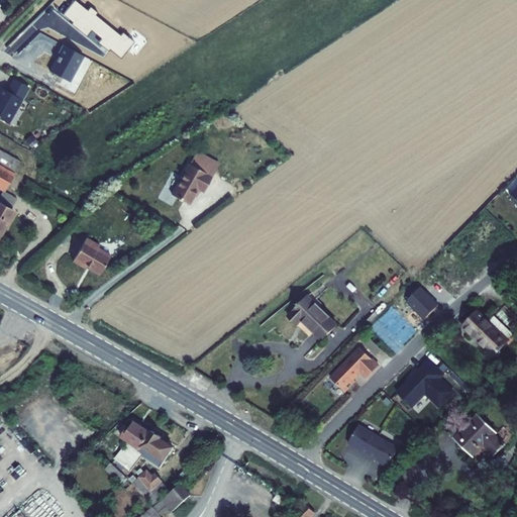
[(76,0),(64,15),(73,23),(72,24),(87,37),(92,31),(102,39),(100,41),(111,50),(121,60),(135,42),(123,32),(121,35),(97,15),(99,13),(91,7),(88,11),(76,0)]
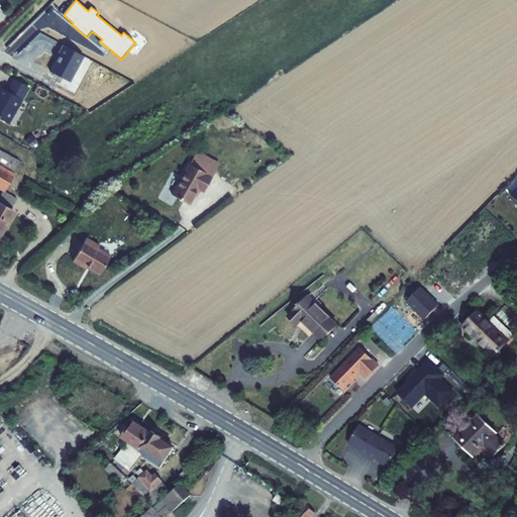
[(109,53),(111,50),(100,41),(99,43),(109,53)]
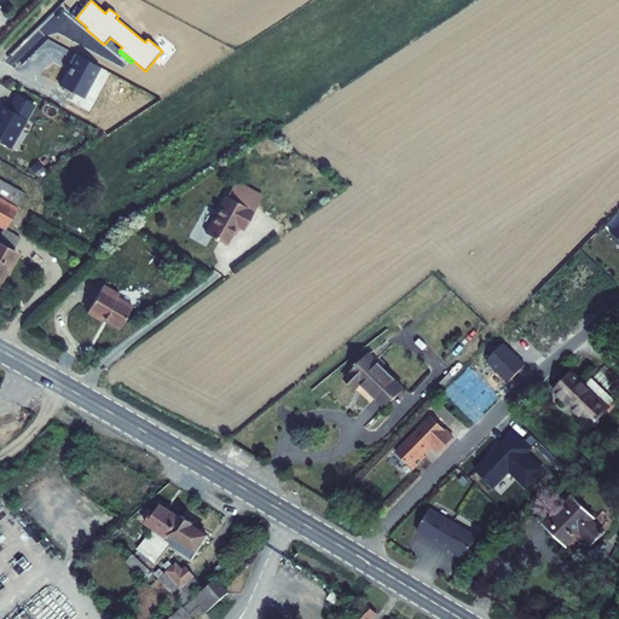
[(100,68),(75,55),(69,67),(70,68),(61,86),(85,98),(100,68)]
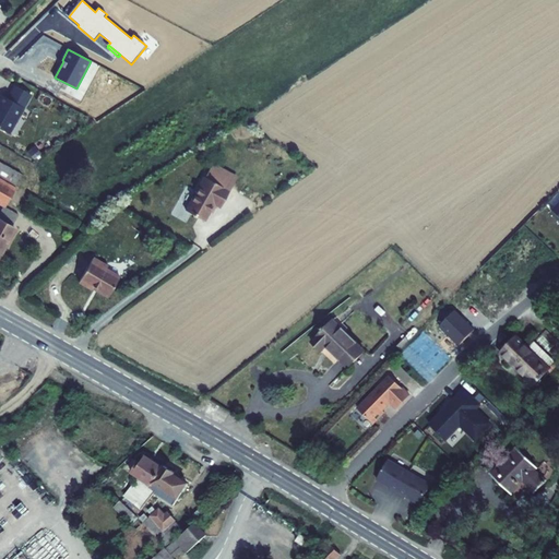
[(32,94),(11,83),(3,96),(0,93),(0,126),(10,131),(32,94)]
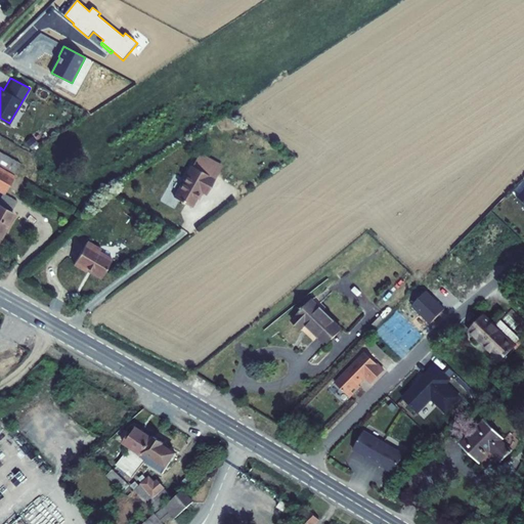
[(0,150),(0,170),(13,178),(22,164),(0,150)]
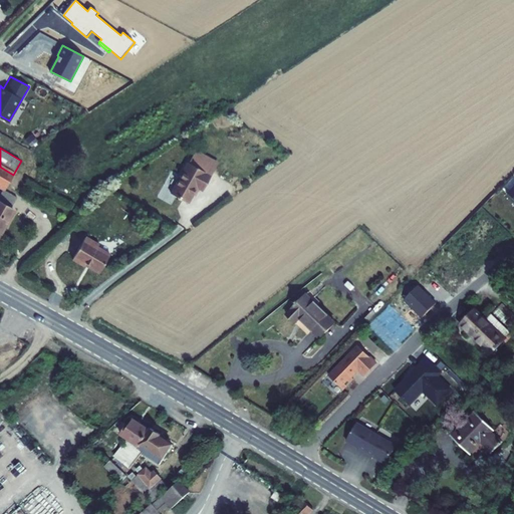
[(197,187),(202,190),(211,175),(188,162),(171,193),(188,202),(197,187)]
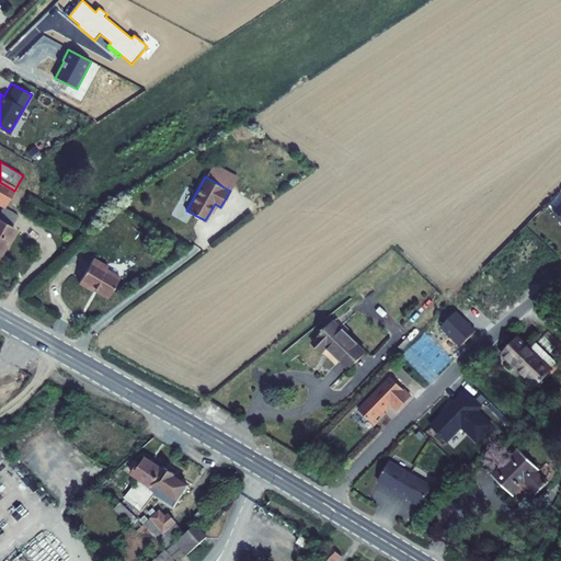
[(0,182),(0,202),(6,205),(8,201),(13,192),(14,191),(0,182)]
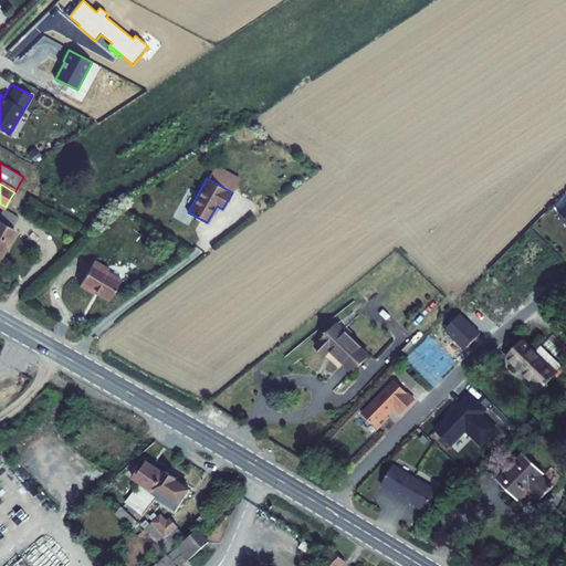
[(27,201),(13,194),(8,202),(21,210),(27,201)]
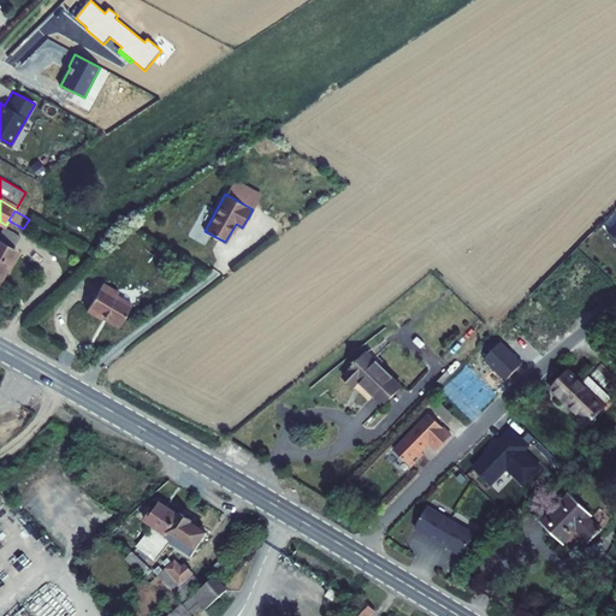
[(4,226),(0,232),(0,241),(15,249),(22,236),(4,226)]
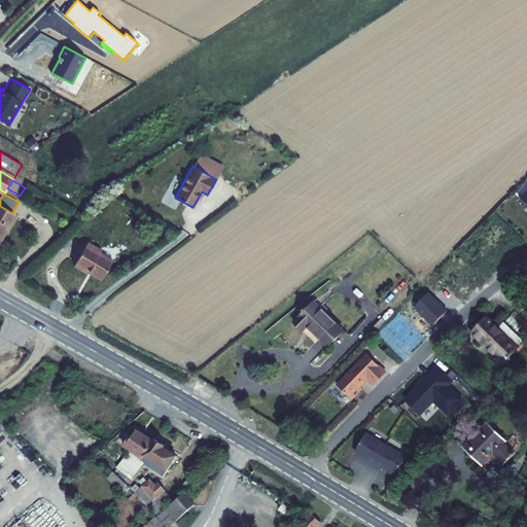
[(0,206),(0,241),(14,214),(12,213),(0,206)]
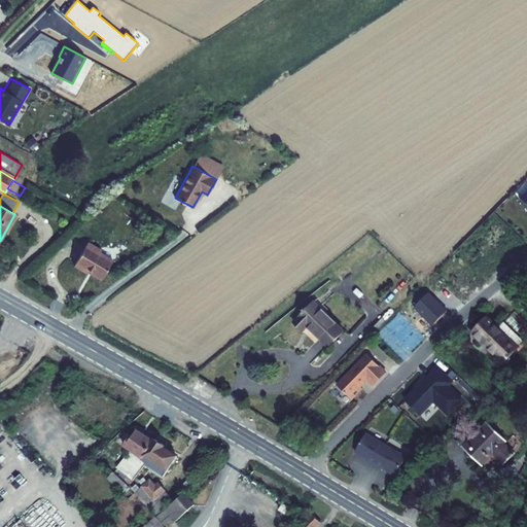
[(101,250),(88,242),(74,265),(85,272),(86,269),(89,270),(90,273),(101,279),(112,259),(100,252),(101,250)]
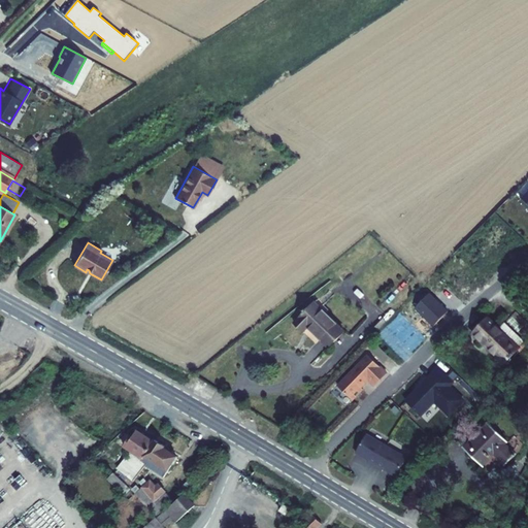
[(433,326),(448,310),(429,293),(415,307),(433,326)]
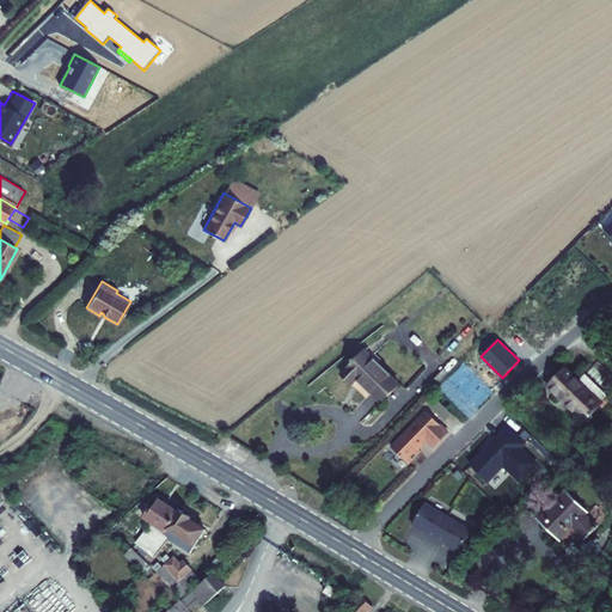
[(398,384),(365,352),(342,374),(353,385),(356,380),(380,403),(398,384)]
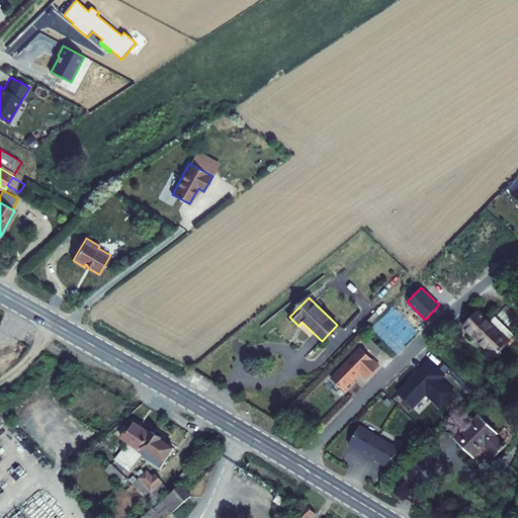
[(490,323),(480,313),(464,328),(494,357),(509,342),(515,336),(496,317),(490,323)]
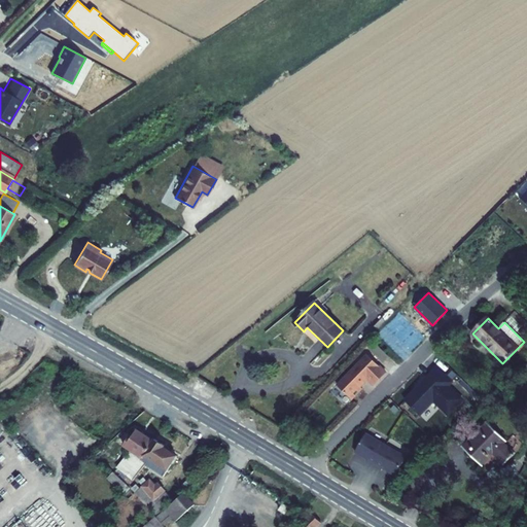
[(367,354),(338,384),(353,399),(363,388),(361,386),(369,378),(375,384),(387,373),(367,354)]
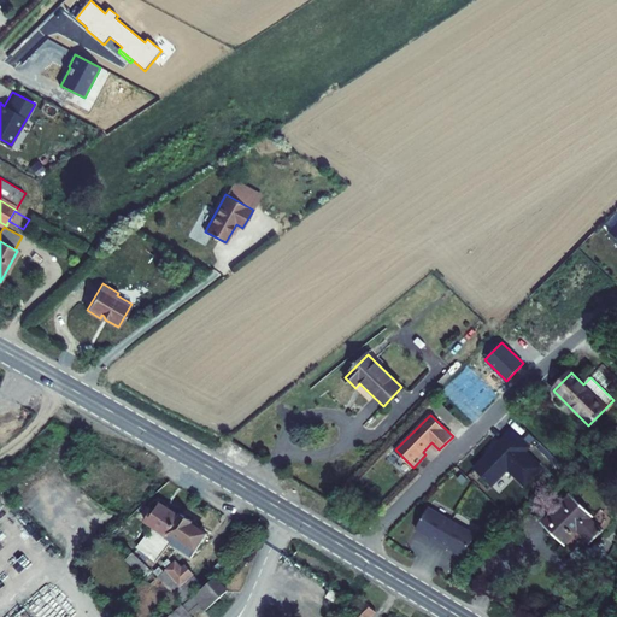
[(487,454),(474,468),(491,485),(507,468),(524,485),(541,466),(522,448),(527,445),(511,429),(491,451),(492,451),(487,456),(487,454)]
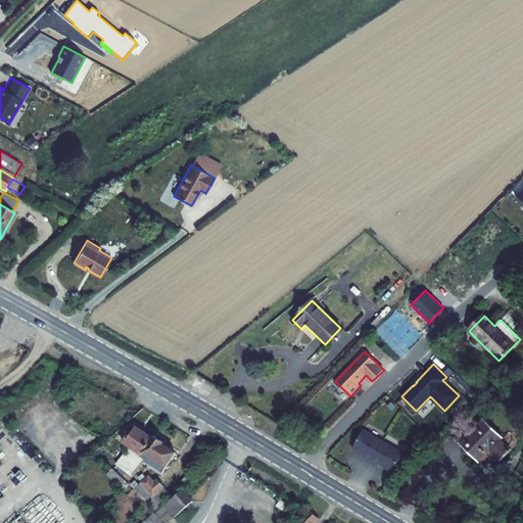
[(502,437),(483,420),(468,436),(471,439),(463,447),(477,463),(489,450),(501,461),(510,452),(498,440),(502,437)]
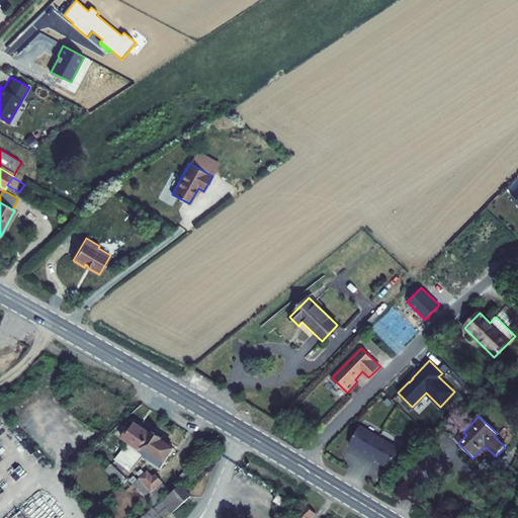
[(120,440),(140,452),(139,454),(126,445),(114,460),(131,471),(143,458),(161,468),(169,455),(171,455),(173,452),(172,450),(174,448),(163,440),(163,439),(153,433),(152,435),(135,424),(130,431),(127,429),(120,440)]
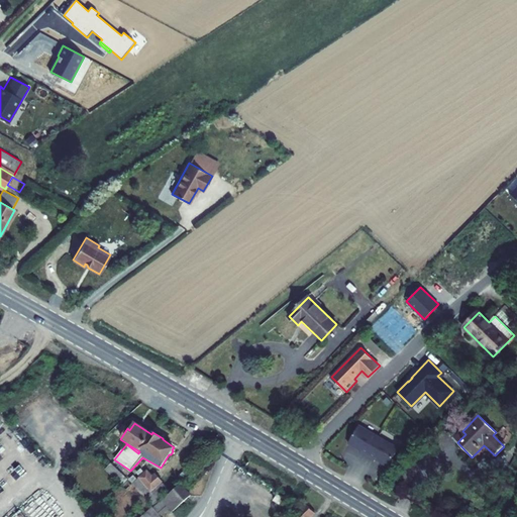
[(358,424),(348,442),(362,449),(359,451),(367,455),(379,435),(358,424)]
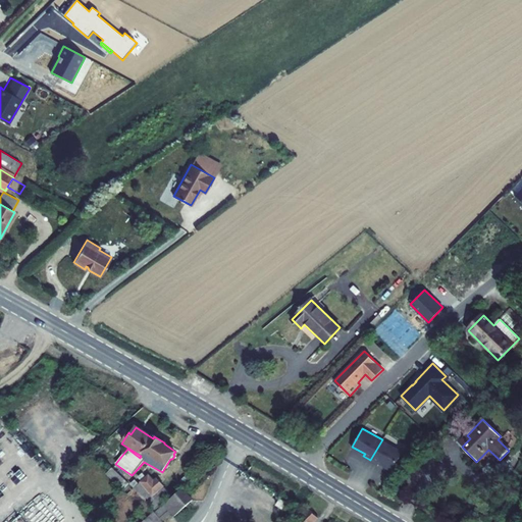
[(470,438),(467,435),(458,444),(462,447),(470,438)]
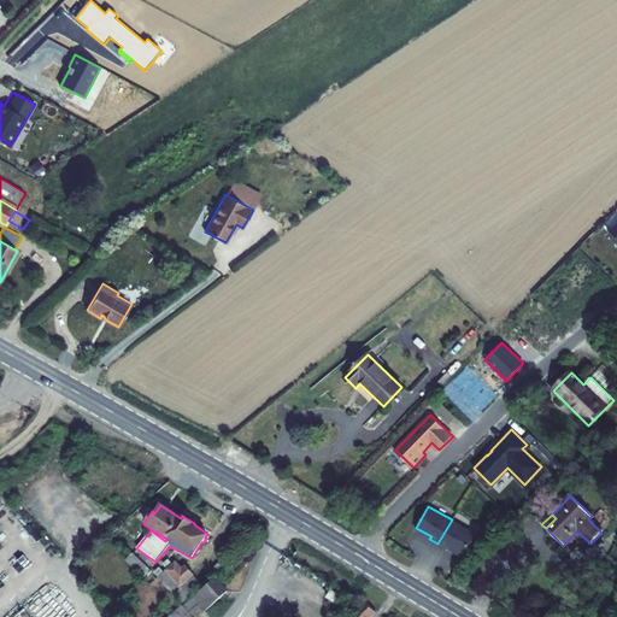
[(452,519),(438,544),(445,547),(447,545),(462,554),(475,533),(452,519)]
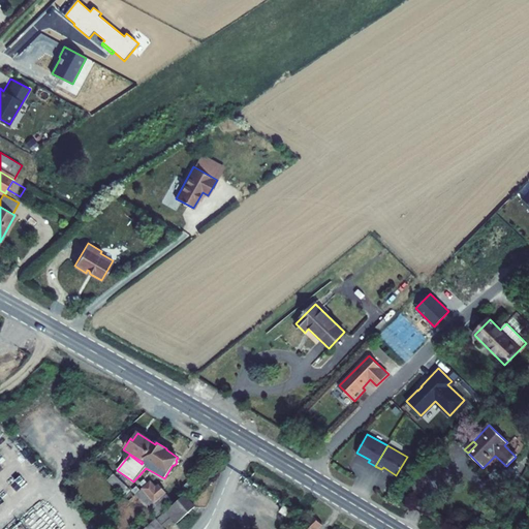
[(126,487),(114,474),(107,480),(120,493),(126,487)]
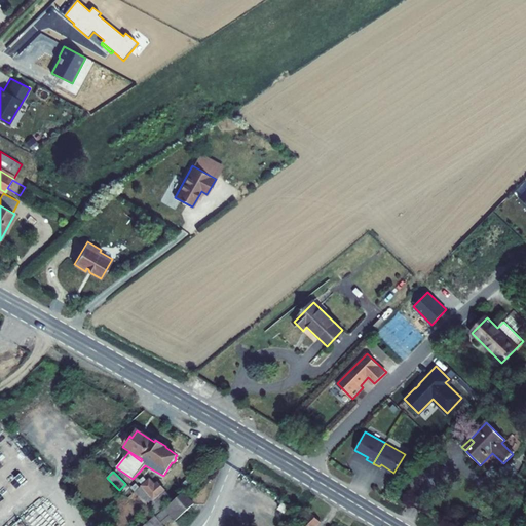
[(155,516),(174,499),(157,481),(155,484),(151,479),(147,483),(143,486),(139,489),(135,493),(155,516)]
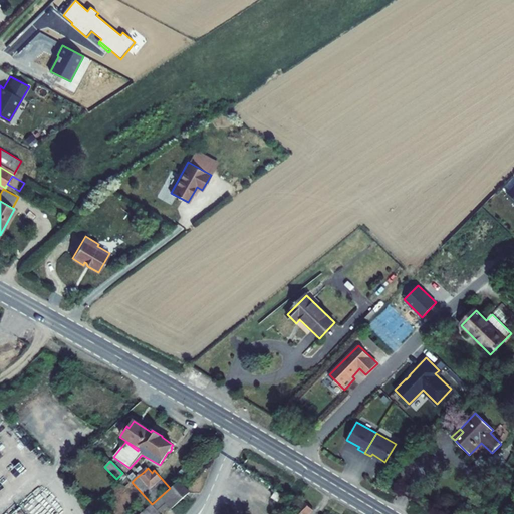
[(120,482),(125,476),(122,473),(116,479),(120,482)]
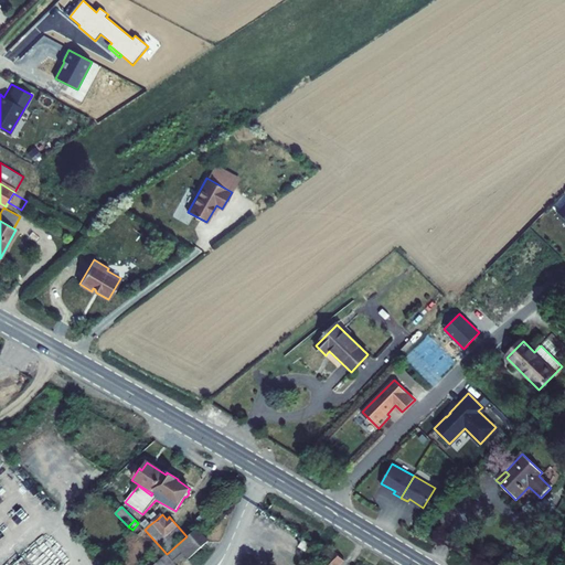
[(190,558),(209,542),(198,529),(157,564),(176,564),(173,562),(184,552),(188,555),(190,558)]
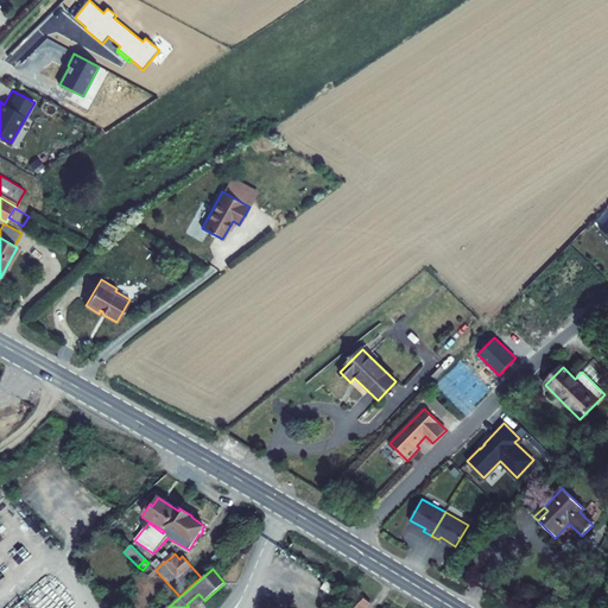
[(333,587),(327,583),(323,589),(329,593),(333,587)]
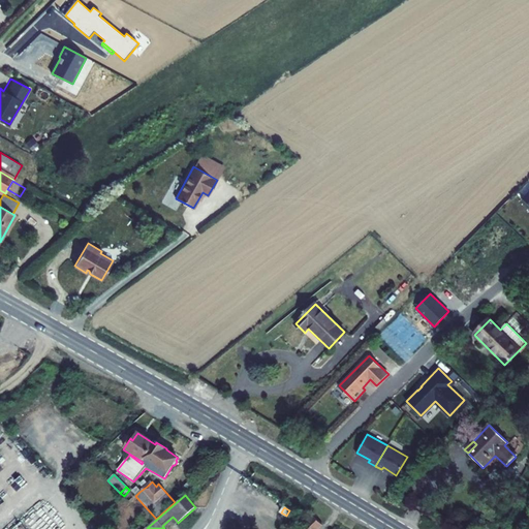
[(164,528),(176,520),(173,517),(162,526),(164,528)]
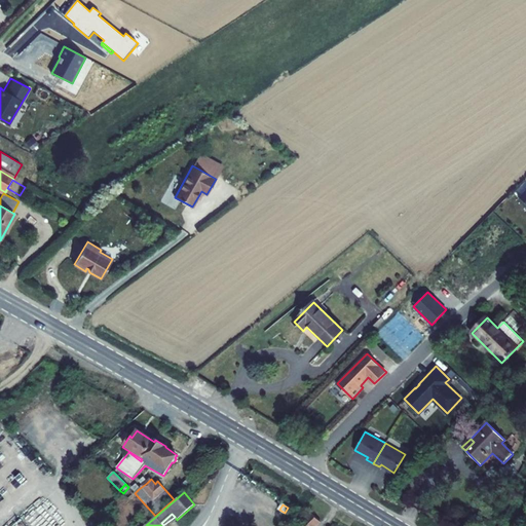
[(314,525),(320,522),(311,514),(299,525),(314,525)]
